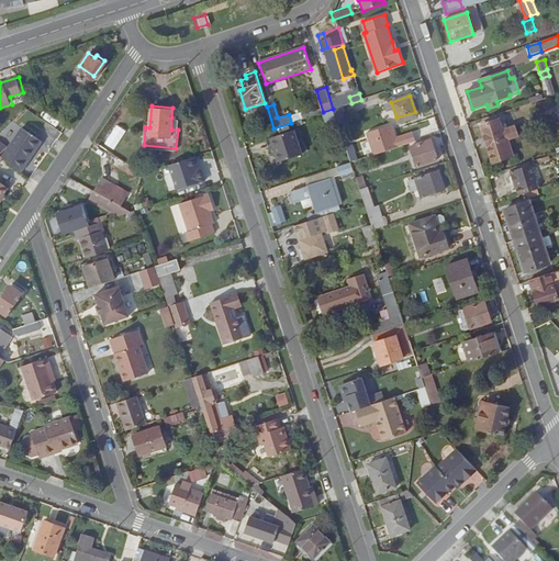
[(399,123),(416,116),(415,112),(397,118),(399,123)]
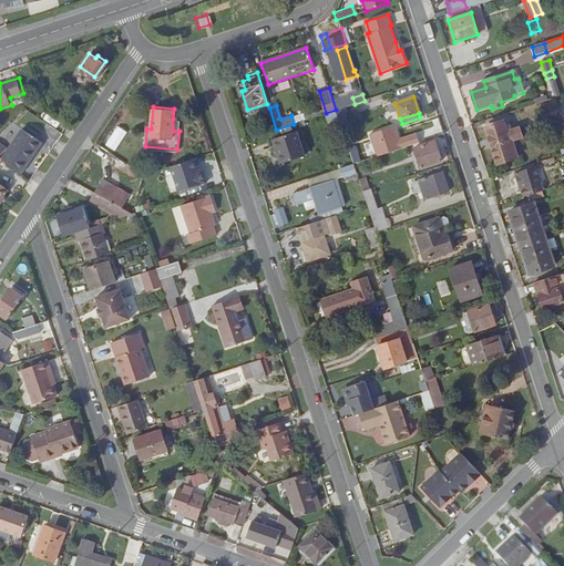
[(502,123),(485,129),(492,150),(512,143),(523,140),(520,130),(508,133),(506,127),(504,129),(502,123)]
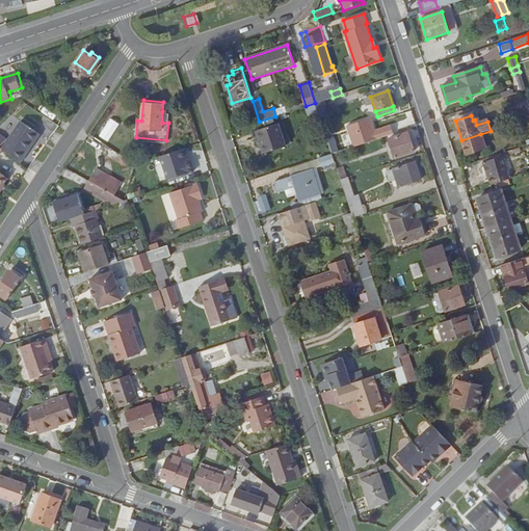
[(370,118),(347,126),(353,147),(377,139),(374,132),(370,118)]
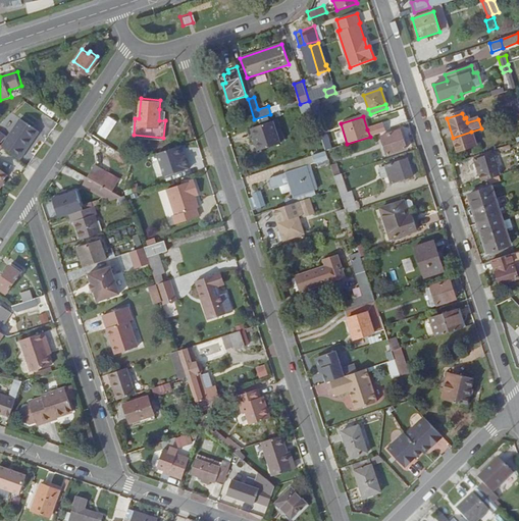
[(8,149),(20,159),(43,132),(27,118),(4,145),(8,149)]
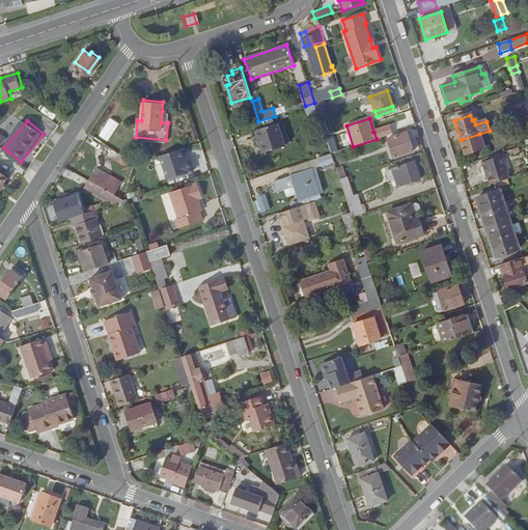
[(264,152),(283,146),(277,124),(256,131),(259,141),(264,152)]
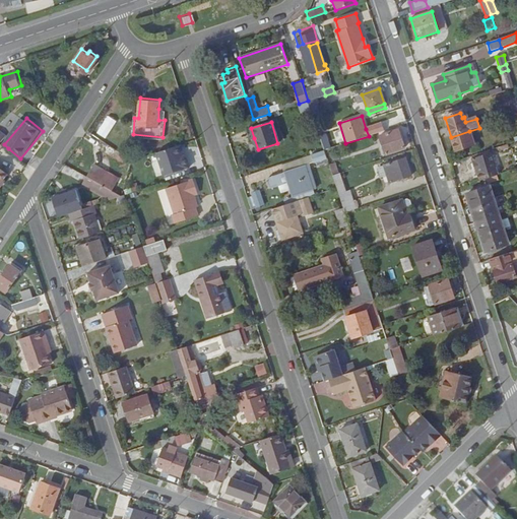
[(366,129),(369,136),(383,131),(381,124),(366,129)]
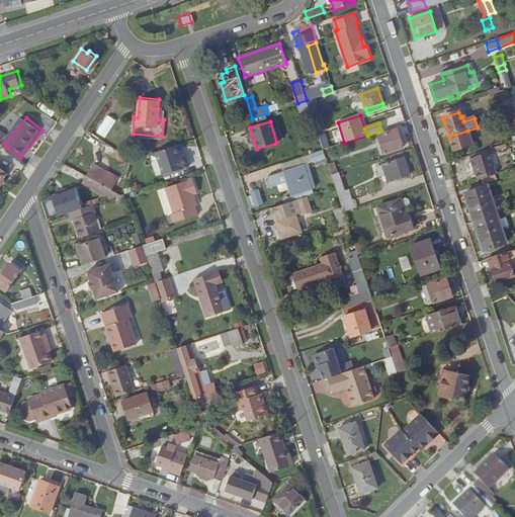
[(384,154),(403,148),(397,130),(378,136),(384,154)]
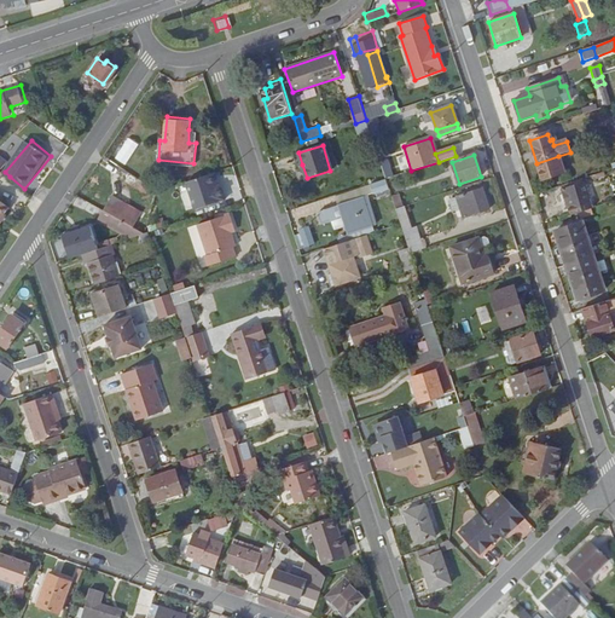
[(541,182),(564,173),(558,156),(537,163),(541,182)]
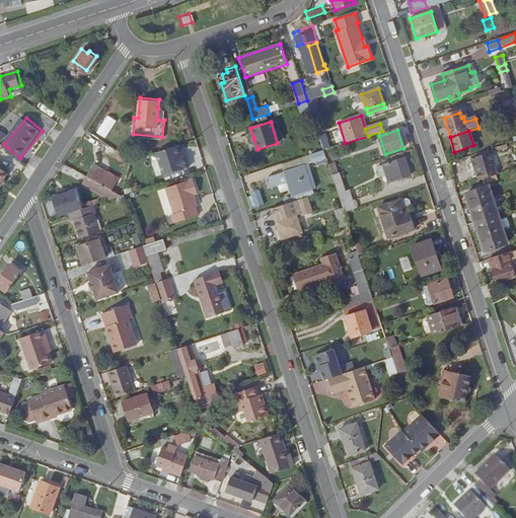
[(181,143),(177,144),(181,157),(187,156),(186,153),(185,153),(181,143)]
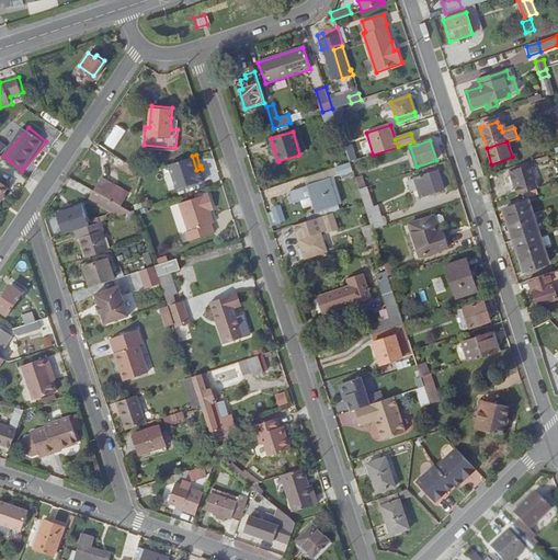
[(171,163),(179,187),(205,179),(202,169),(196,170),(192,156),(171,163)]
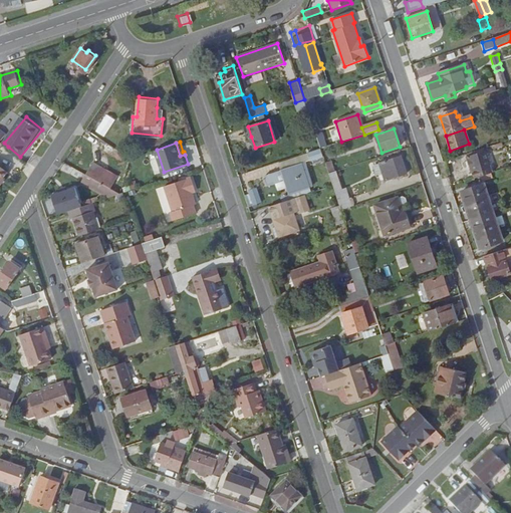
[(310,160),(322,156),(320,149),(307,153),(310,160)]
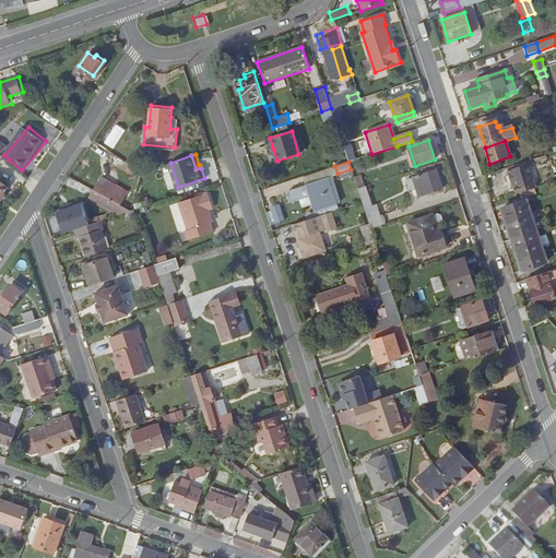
[(515,197),(525,192),(521,178),(518,168),(507,173),(515,197)]
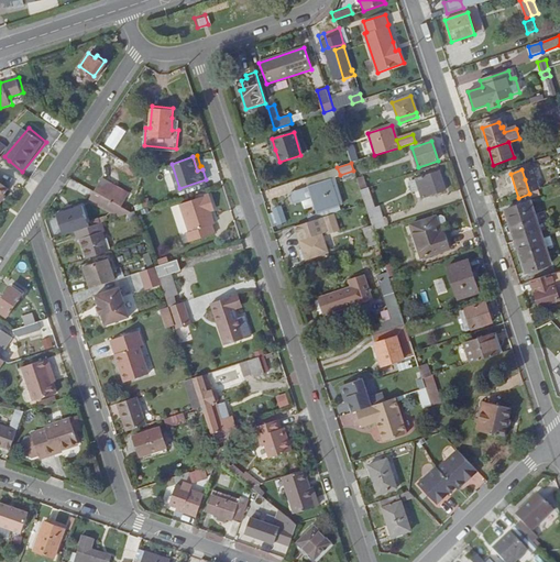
[(440,172),(424,177),(427,189),(429,197),(446,190),(440,172)]
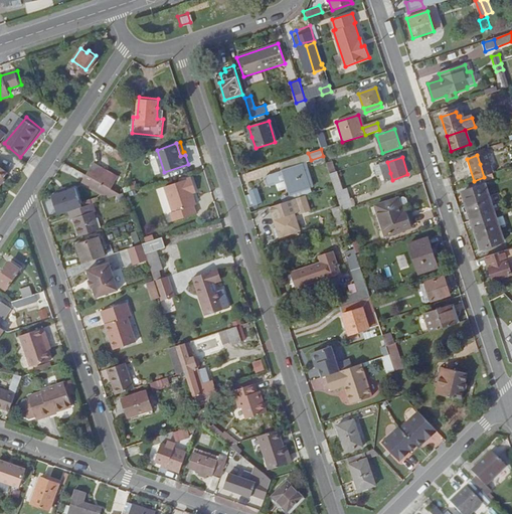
[(92,170),(99,175),(114,185),(121,175),(98,158),(91,169),(92,170)]
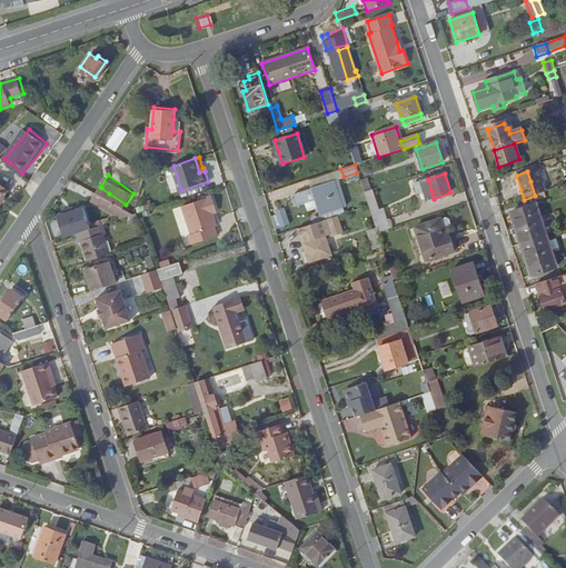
[(343,208),(347,206),(337,179),(310,188),(296,192),(299,205),(318,199),(323,213),(343,208)]
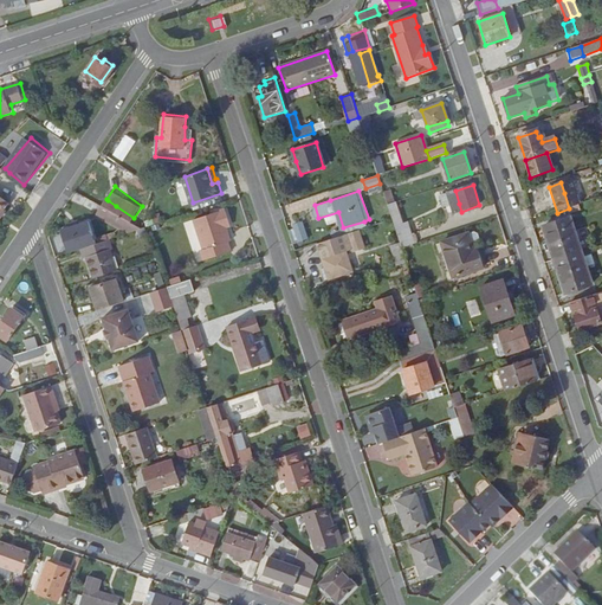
[(383,193),(387,205),(393,203),(389,191),(383,193)]
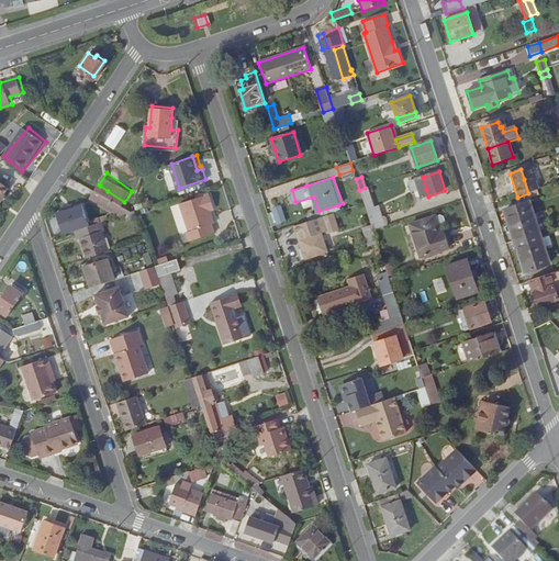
[(420,190),(426,189),(423,177),(416,179),(420,190)]
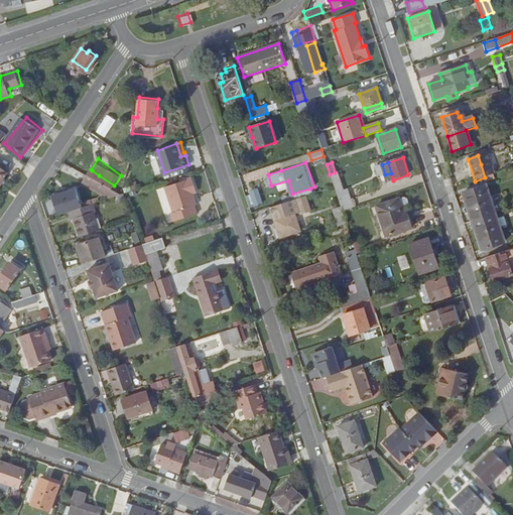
[(481,164),(485,177),(490,175),(486,163),(481,164)]
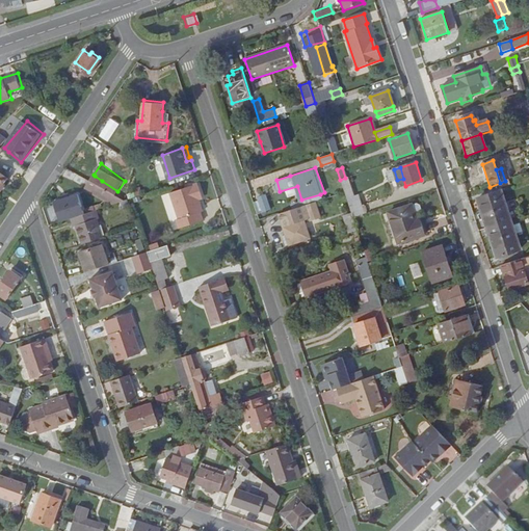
[(116,202),(128,198),(117,191),(102,181),(95,176),(90,183),(116,202)]
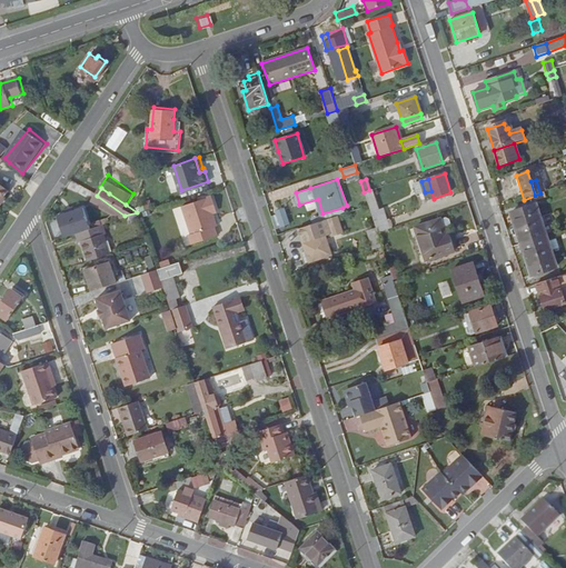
[(374,202),(369,190),(364,192),(368,205),(374,202)]
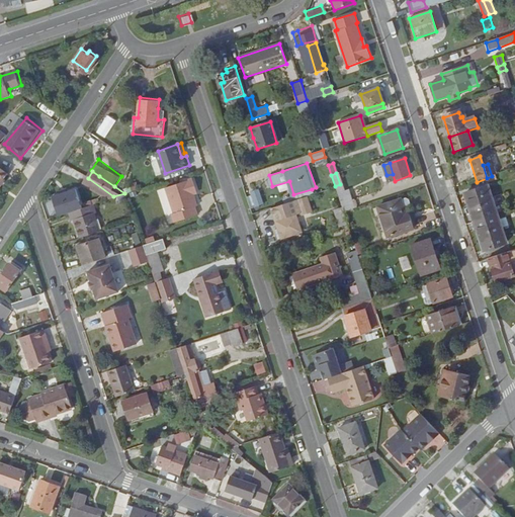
[(174,212),(171,213),(174,222),(198,213),(195,205),(197,204),(194,193),(198,192),(193,178),(166,186),(174,212)]
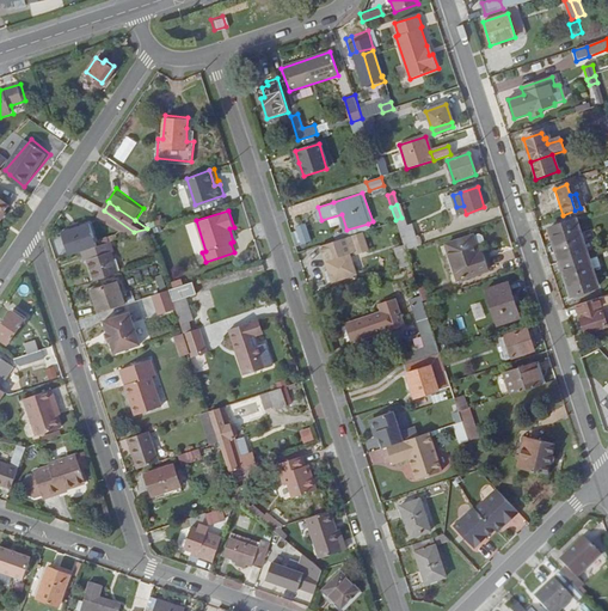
[(84,248),(105,242),(97,213),(63,224),(72,251),(84,248)]
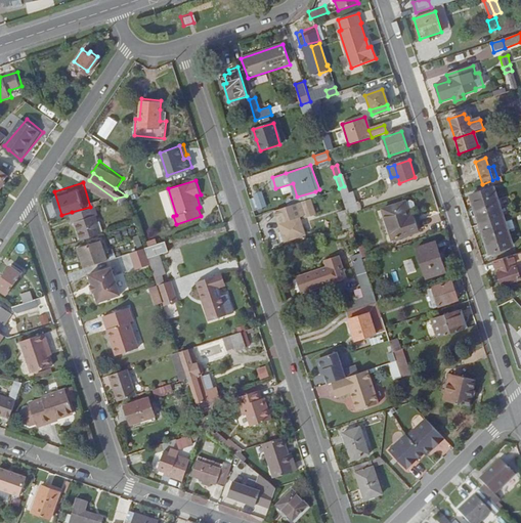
[(346,209),(347,214),(360,210),(358,202),(355,203),(353,198),(348,199),(344,186),(339,188),(339,189),(342,198),(346,209)]
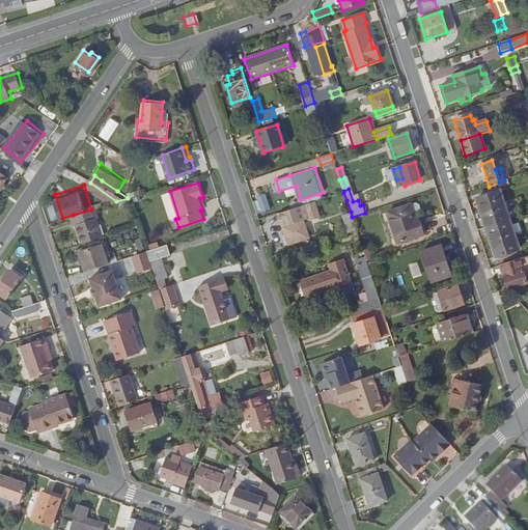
[(334,195),(337,203),(346,200),(343,192),(334,195)]
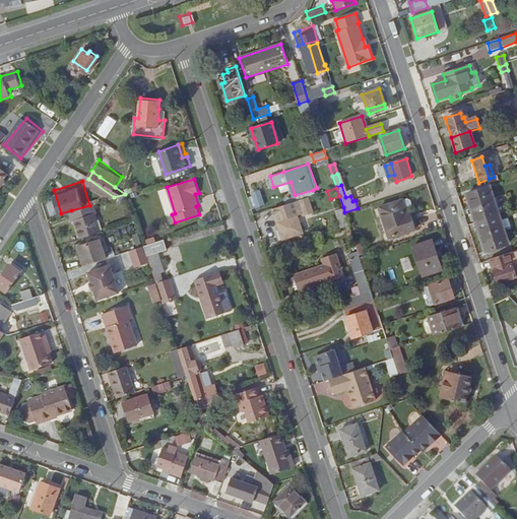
[(467,195),(476,224),(496,218),(487,189),(467,195)]
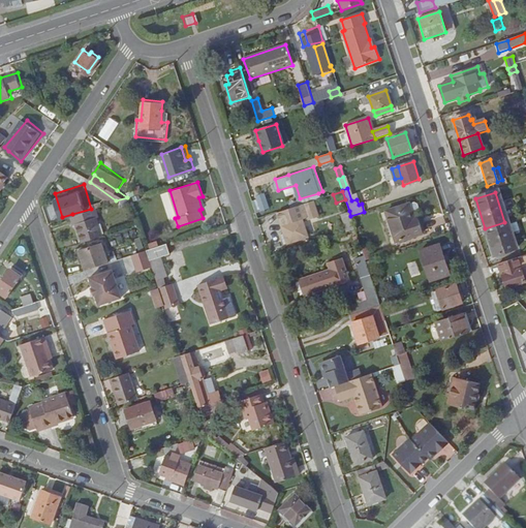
[(261,212),(269,209),(264,193),(256,196),(261,212)]
